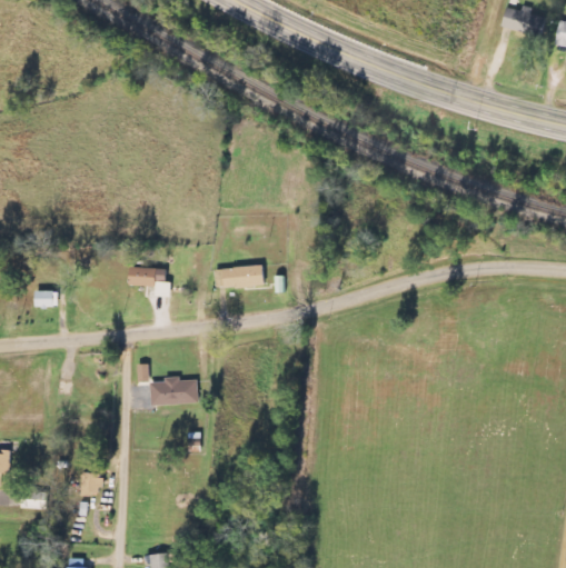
[(529,13),(529,12),(507,6),(500,25),(539,37),(544,18),(529,13)]
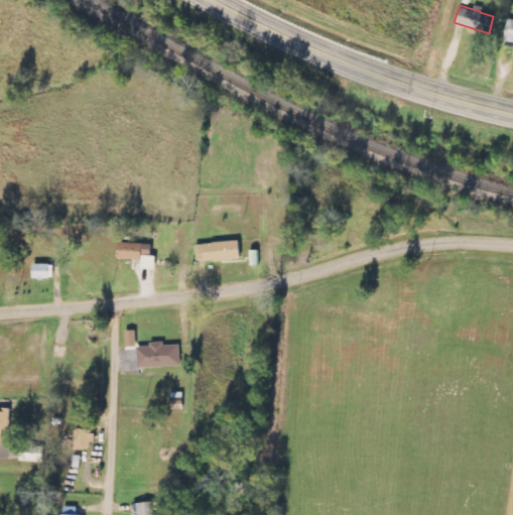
[(512,41),(512,19),(507,18),(502,39),(512,41)]
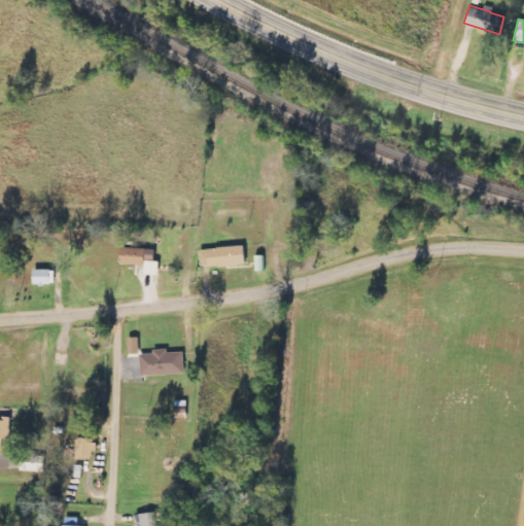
[(242,247),(198,248),(199,267),(243,266),(242,247)]
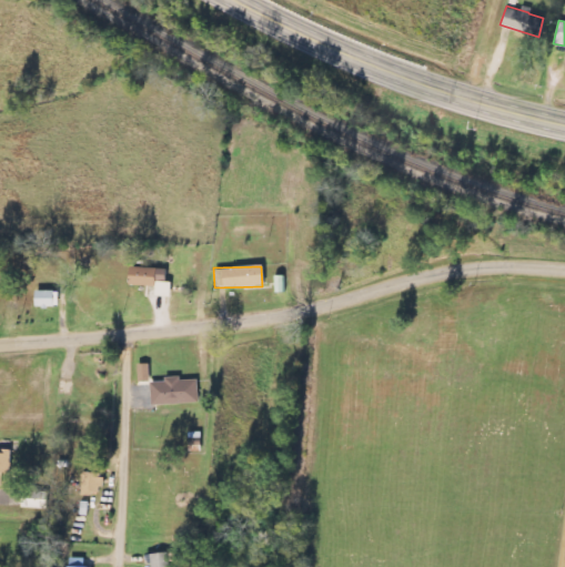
[(128,285),(154,286),(154,296),(169,296),(170,282),(164,282),(164,269),(129,267),(128,285)]
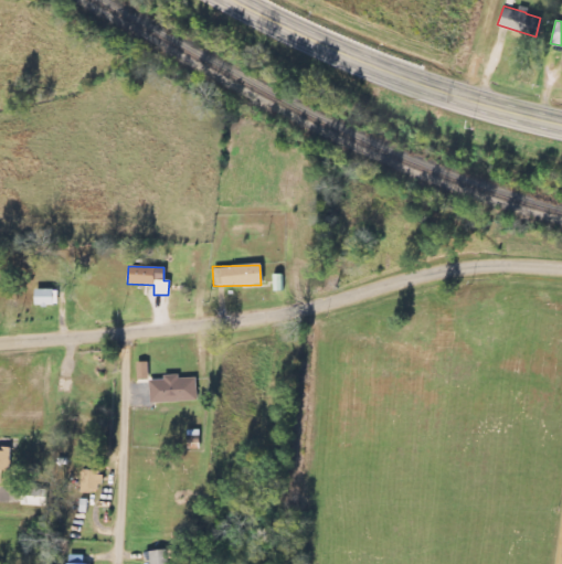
[(56,306),(56,289),(34,289),(33,305),(56,306)]
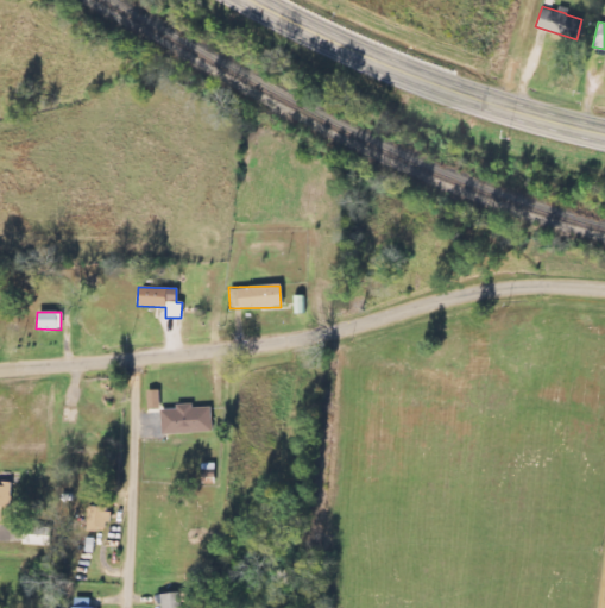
[(158,390),(145,390),(146,409),(158,409),(158,390)]
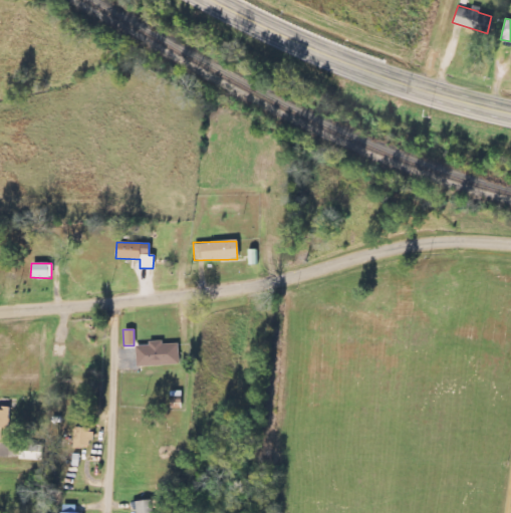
[(136,366),(178,364),(177,343),(161,343),(161,340),(147,340),(147,345),(135,345),(136,366)]
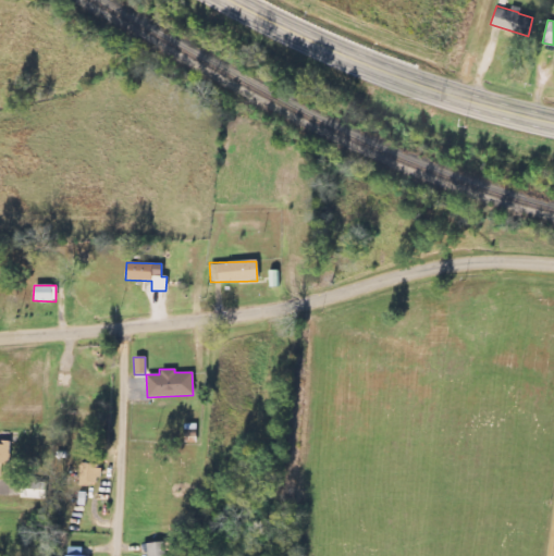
[(0,478),(1,478),(1,464),(10,464),(10,441),(1,441),(0,444),(0,478)]
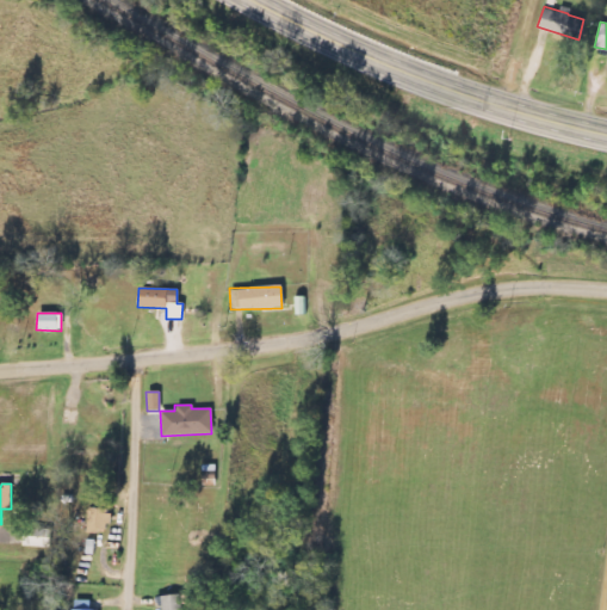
[(86,530),(109,530),(109,509),(86,507),(86,530)]
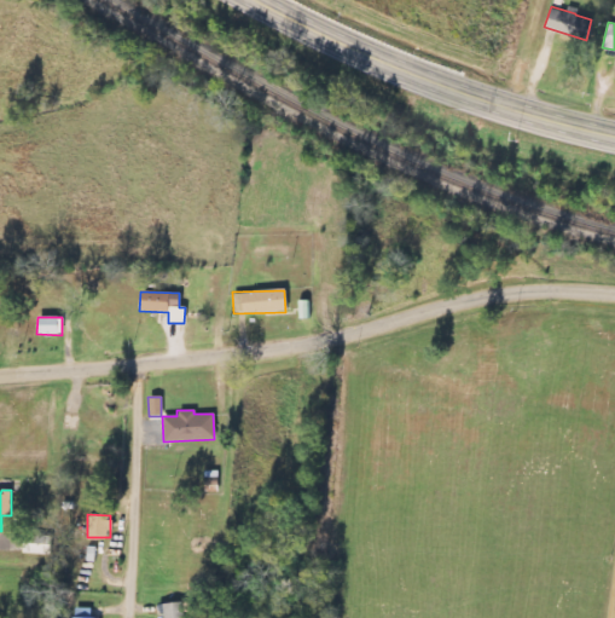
[(22,554),(50,554),(50,536),(23,535),(22,554)]
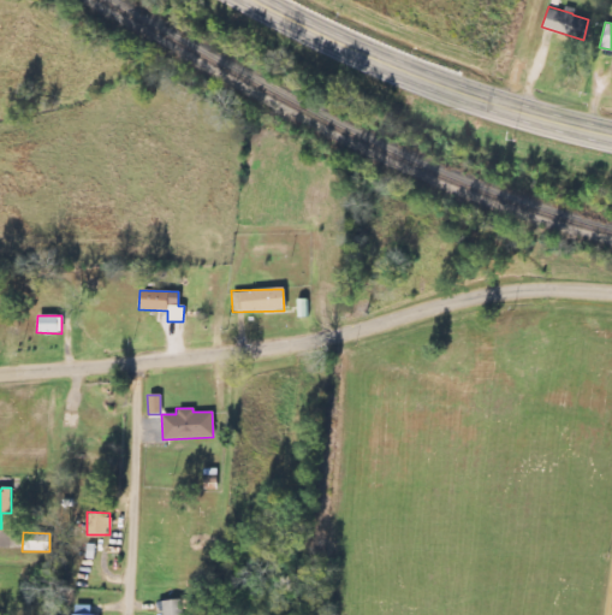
[(161,602),(162,614),(182,614),(179,598),(161,602)]
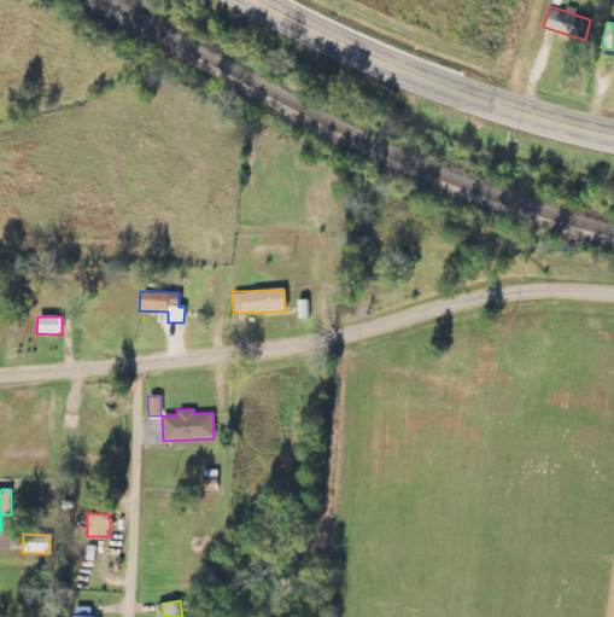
All buildings are outlined.
